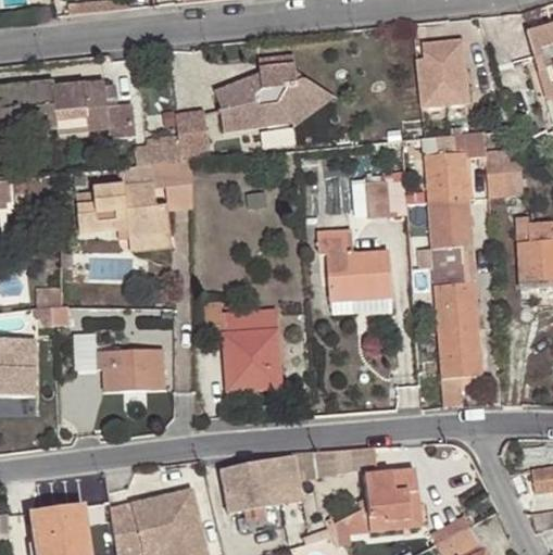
[(552,23),(525,32),(542,88),(549,86),(551,97),(552,102),(552,23)]
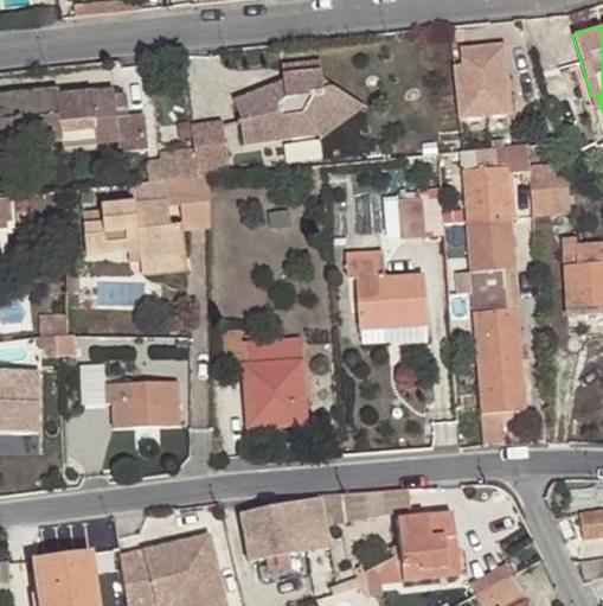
[(455,116),(507,110),(500,40),(455,46),(457,63),(449,63),(455,116)]
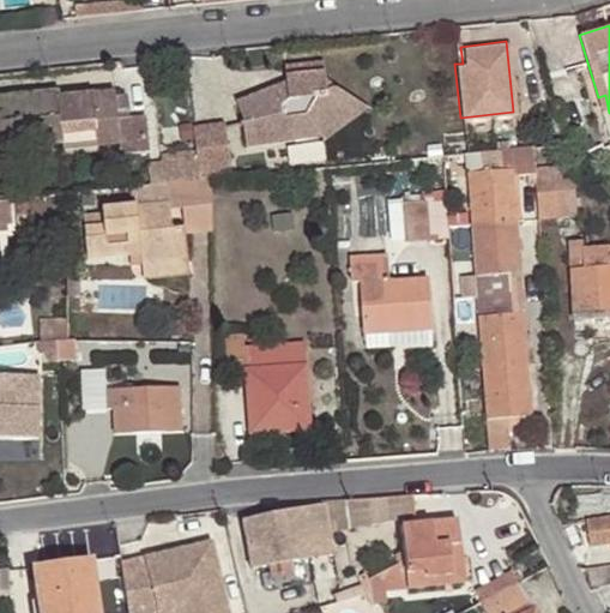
[(284,62),(287,77),(290,98),(281,101),(276,88),(261,92),(259,89),(235,98),(245,119),(240,120),(246,146),(279,140),(295,138),(291,113),(306,109),(321,133),(325,138),(343,124),(344,116),(363,103),(333,85),(325,88),(322,59),(284,62)]
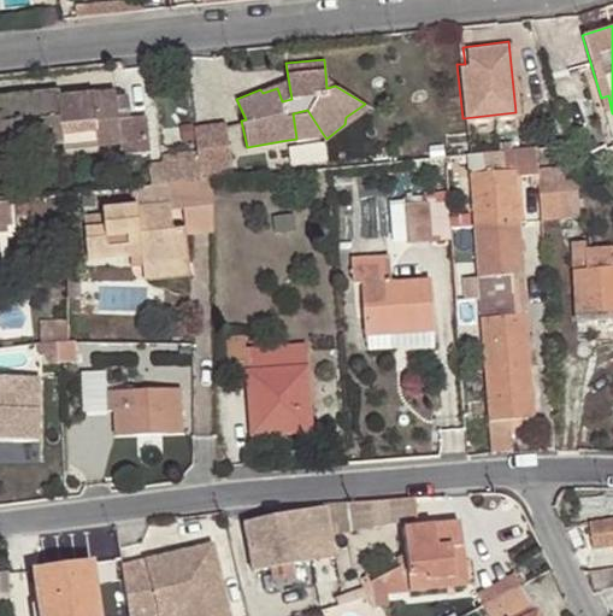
[(292,99),(288,77),(260,89),(263,93),(277,88),(282,101),(292,99)]
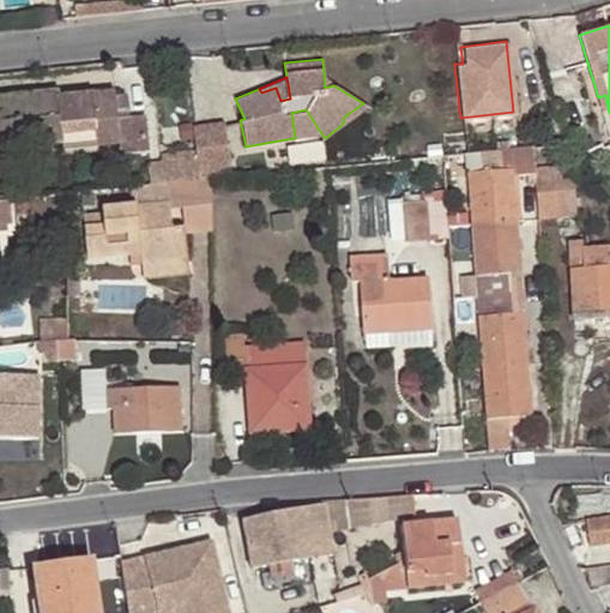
[(61,140),(59,97),(58,89),(0,95),(0,151),(25,149),(24,144),(61,140)]
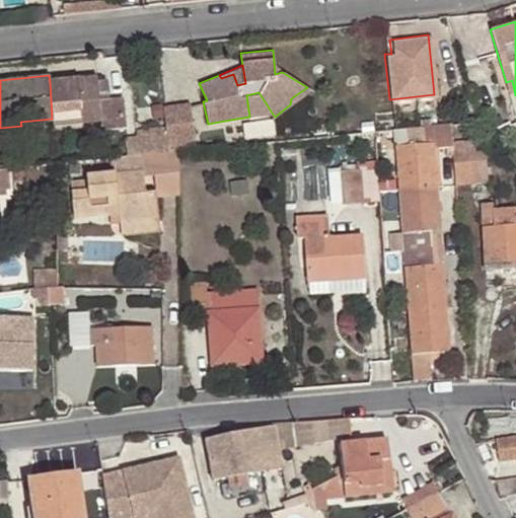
[(96,81),(95,77),(50,82),(52,119),(53,125),(101,120),(102,128),(125,126),(122,96),(99,99),(98,91),(106,90),(105,80),(96,81)]
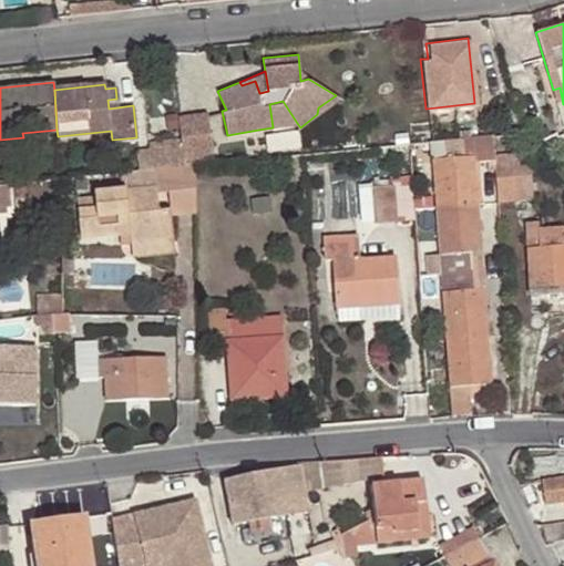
[(560,88),(553,90),(555,101),(562,99),(560,88)]
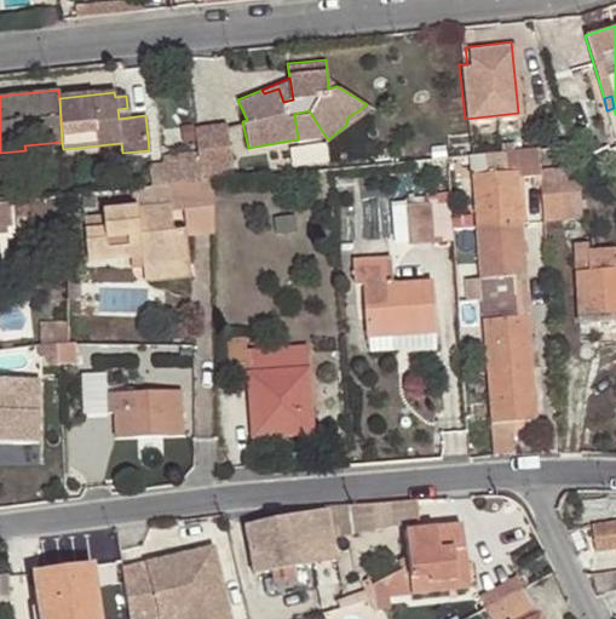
[(298,139),(324,135),(309,110),(294,114),(298,139)]
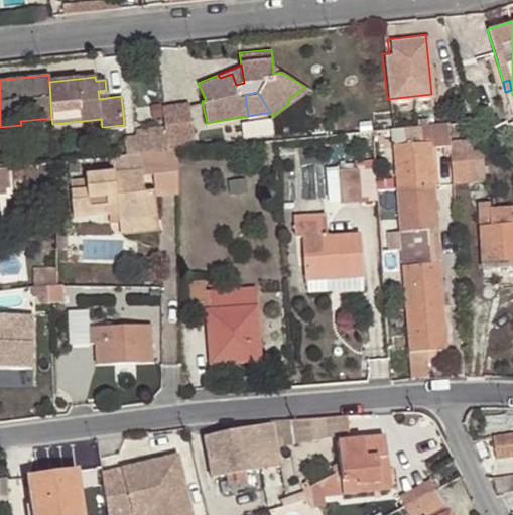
[(189,108),(162,113),(168,149),(177,147),(194,146),(189,108)]
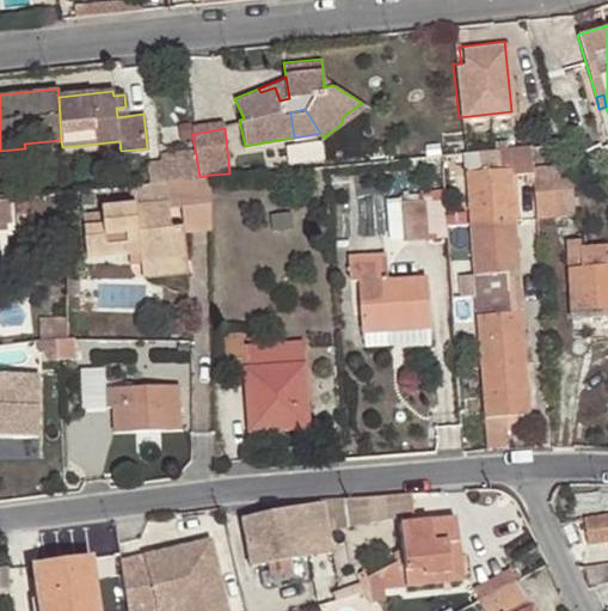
[(465,151),(466,171),(510,167),(530,166),(530,164),(529,144),(507,146),(465,151)]
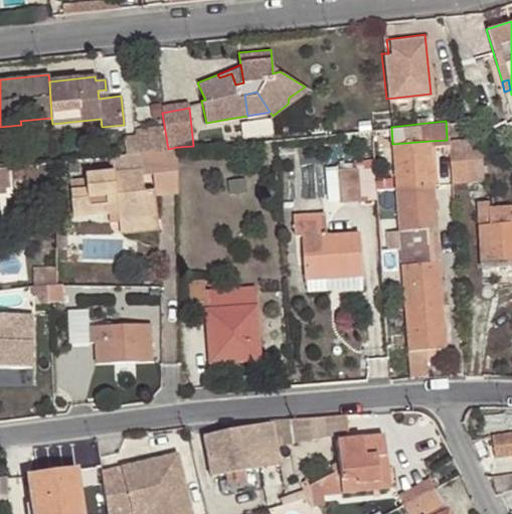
[(469,136),(447,138),(447,140),(450,180),(482,177),(480,149),(478,148),(475,146),(470,146),(469,136)]
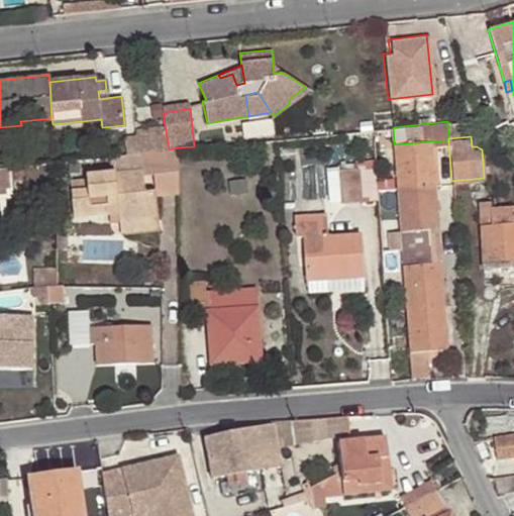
[(411,376),(428,374),(427,349),(446,348),(440,262),(435,262),(433,228),(437,228),(431,141),(426,142),(394,144),(406,310),(411,376)]
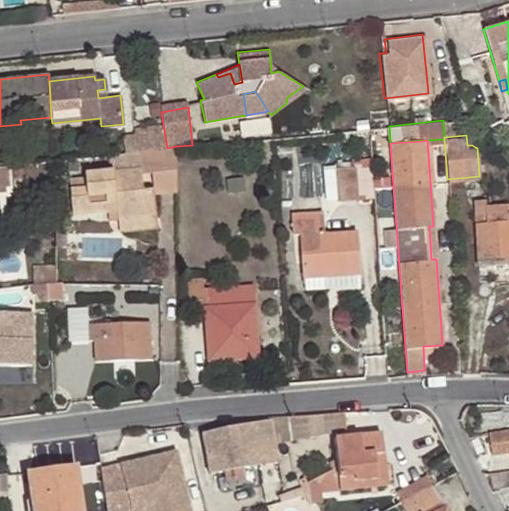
[(117,221),(158,216),(154,188),(145,190),(141,153),(111,155),(112,172),(87,174),(89,187),(71,189),(74,215),(116,210),(117,221)]
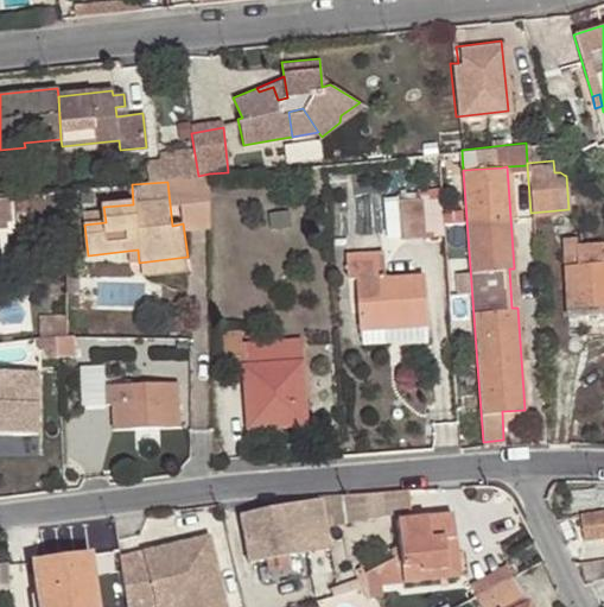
[(0,227),(11,227),(8,196),(0,196),(0,227)]
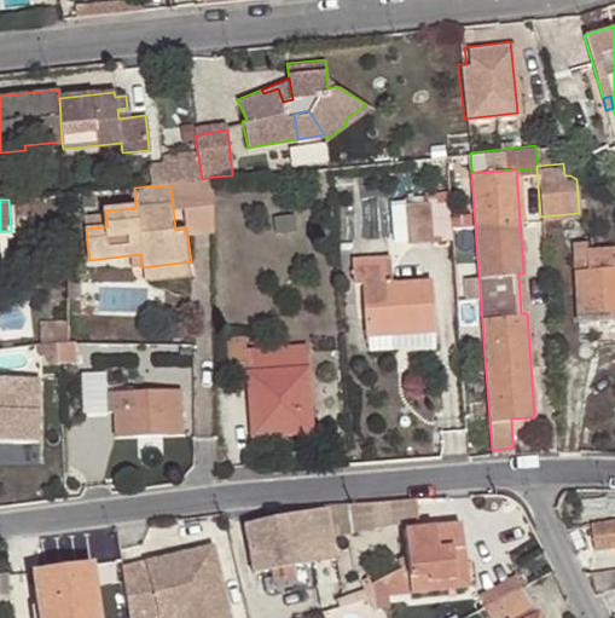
[(429,203),(405,206),(407,236),(407,241),(433,238),(429,203)]
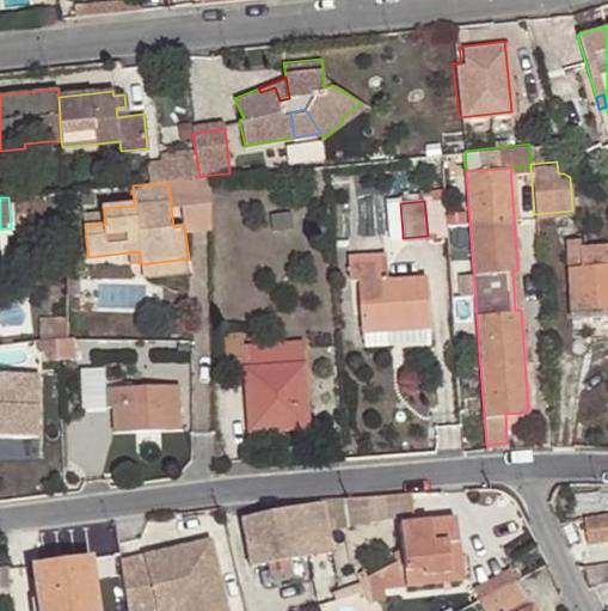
[(403,233),(400,203),(387,205),(391,236),(403,233)]
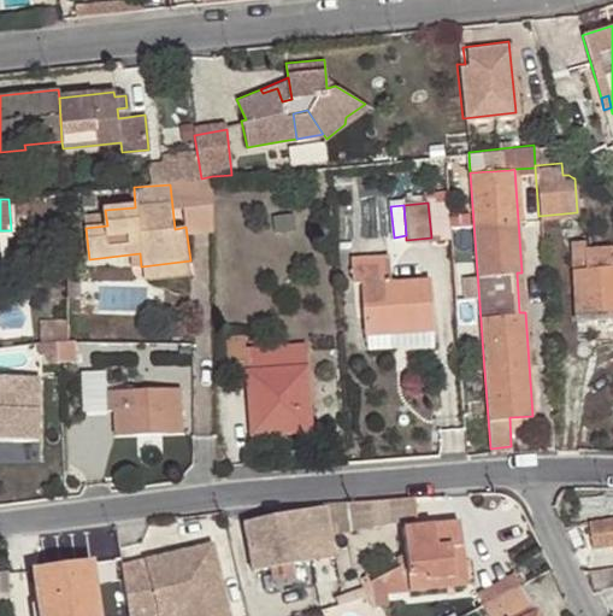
[(612,244),(585,246),(584,240),(570,241),(578,320),(612,316),(612,244)]
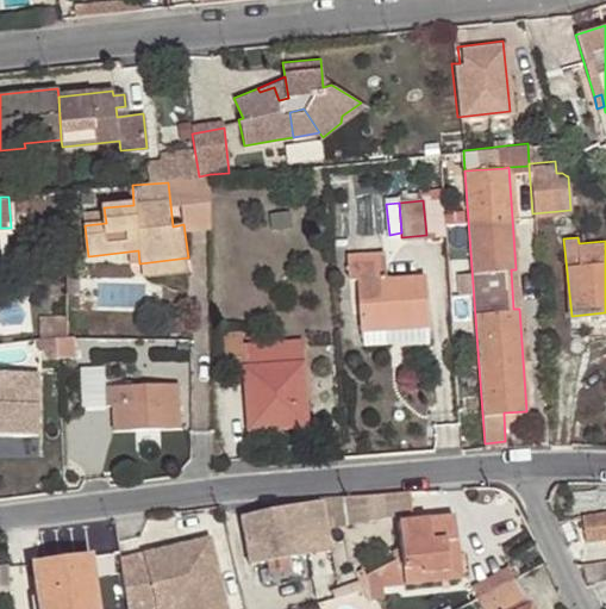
[(428,323),(424,274),(387,278),(385,250),(347,254),(349,279),(358,278),(363,329),(428,323)]
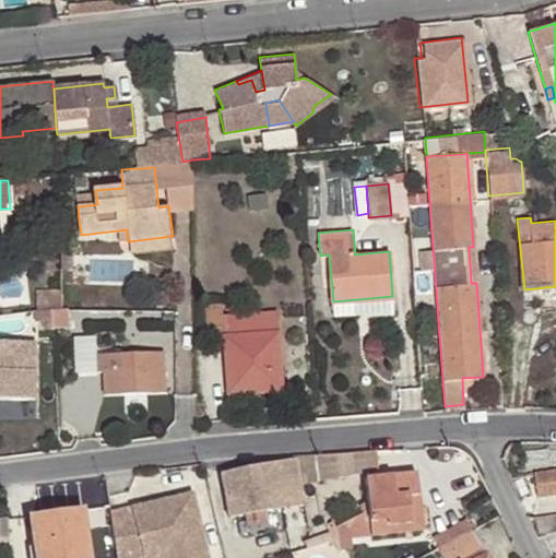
[(174,247),(173,236),(128,241),(129,252),(174,247)]
